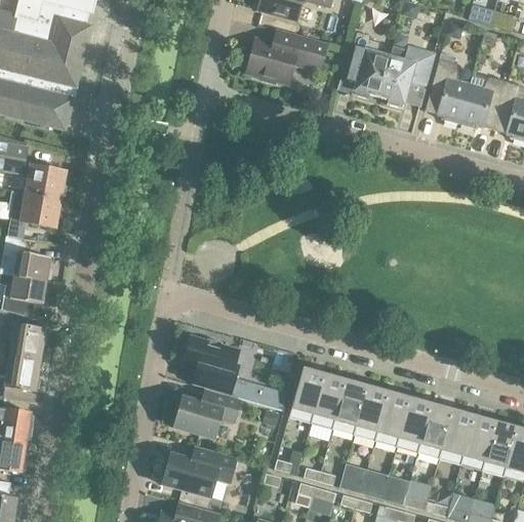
[(90,26),(85,25),(88,11),(94,13),(96,0),(18,0),(14,16),(17,17),(13,33),(0,30),(0,112),(66,128),(90,26)]
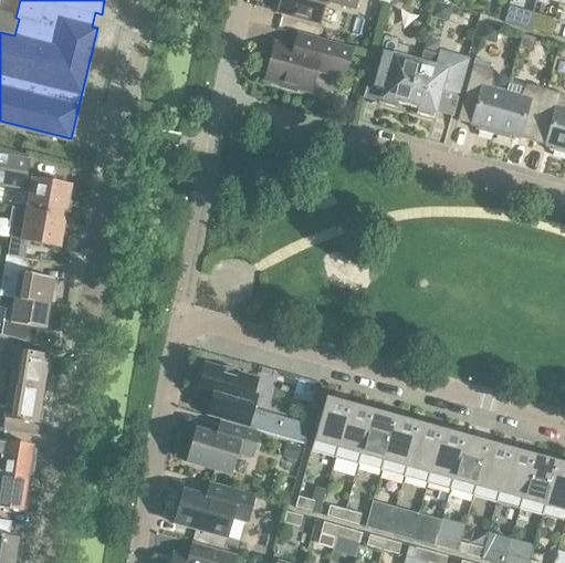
[(356,8),(358,0),(280,0),(279,10),(321,21),(326,3),(332,0),(356,8)]
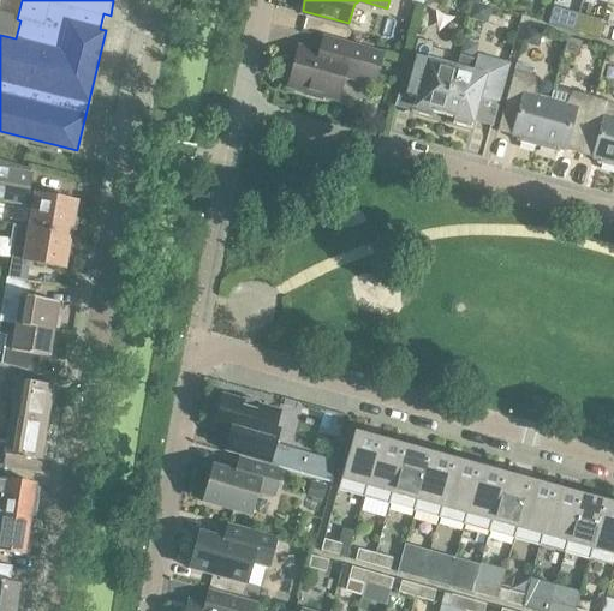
[(543,30),(529,27),(525,40),(534,42),(541,39),(543,30)]
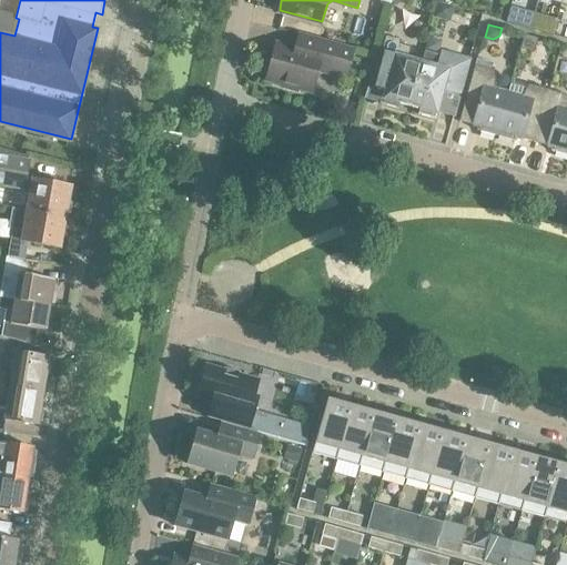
[(402,102),(411,104),(423,61),(408,58),(412,46),(401,42),(402,38),(387,34),(377,70),(392,73),(383,102),(401,107),(402,102)]
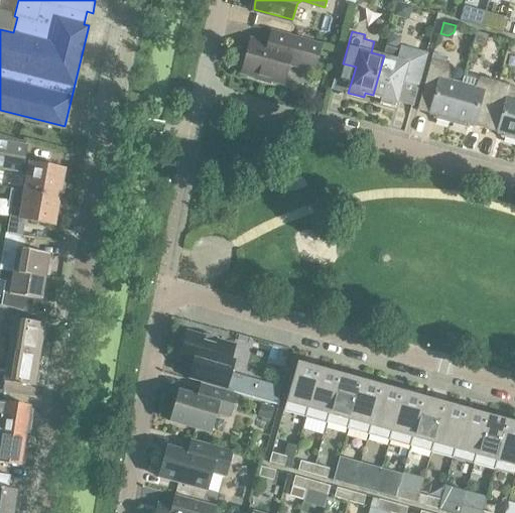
[(478,32),(475,44),(487,48),(490,36),(478,32)]
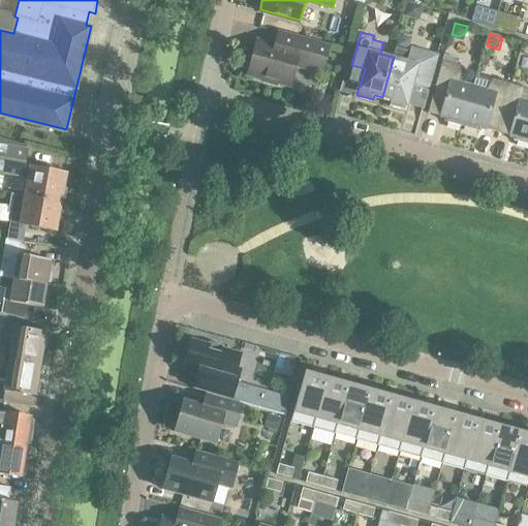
[(323,70),(331,45),(299,36),(294,50),(258,39),(249,72),(265,76),(264,80),(278,84),(279,81),(291,84),(296,67),(302,64),(323,70)]
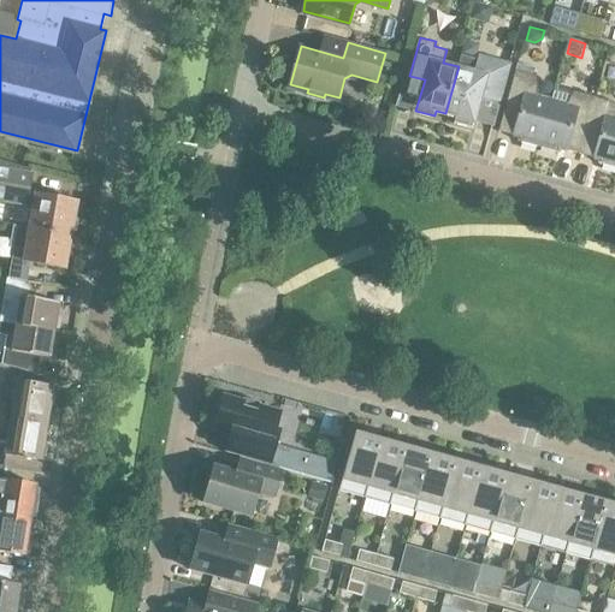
[(459,66),(445,113),(456,116),(455,122),(473,126),(482,95),(501,101),(512,63),(479,53),(478,58),(462,54),(459,66)]
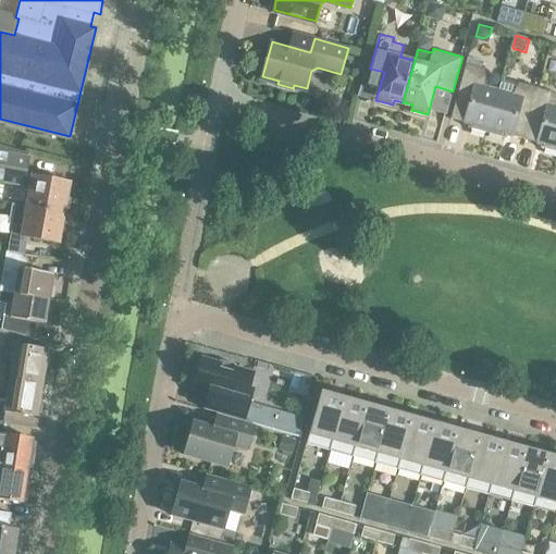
[(471,126),(489,132),(499,89),(486,86),(486,68),(481,66),(482,61),(469,58),(452,118),(466,121),(467,118),(473,119),(471,126)]
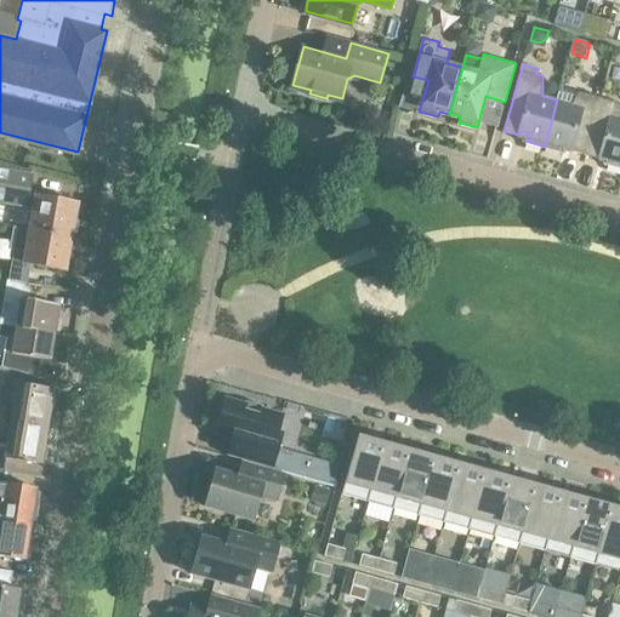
[(572,149),(586,153),(602,96),(580,90),(573,103),(557,100),(545,147),(563,152),(566,143),(573,146),(572,149)]
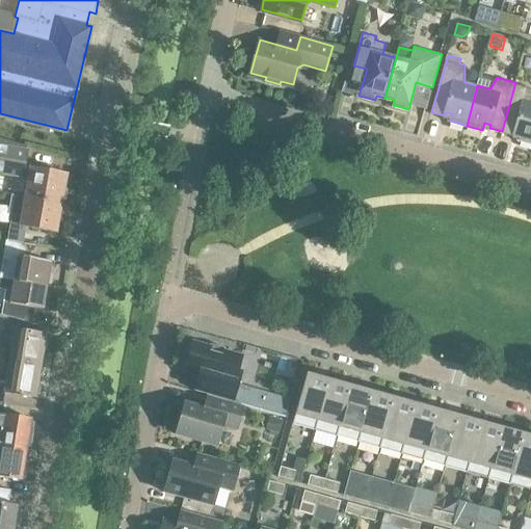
[(520,140),(530,143),(530,86),(515,82),(502,131),(514,135),(515,131),(522,133),(520,140)]
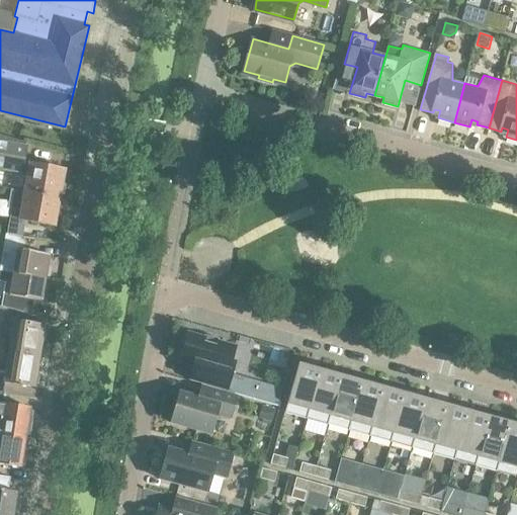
[(67,183),(64,180),(66,168),(32,162),(32,161),(24,159),(26,146),(25,145),(25,141),(0,134),(0,166),(22,170),(29,171),(25,190),(61,196),(61,193),(65,192),(67,183)]
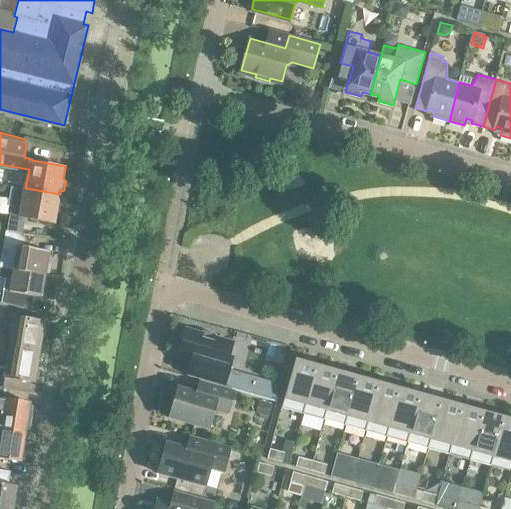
[(12,206),(10,218),(25,221),(26,217),(55,222),(60,194),(25,188),(12,186),(8,205),(12,206)]
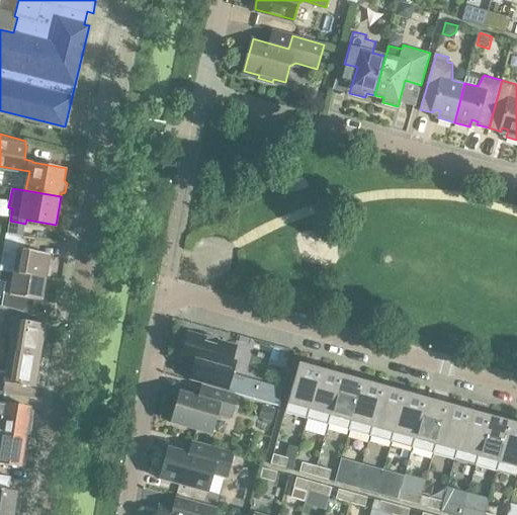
[(7,233),(1,269),(47,277),(52,253),(34,250),(36,238),(7,233)]
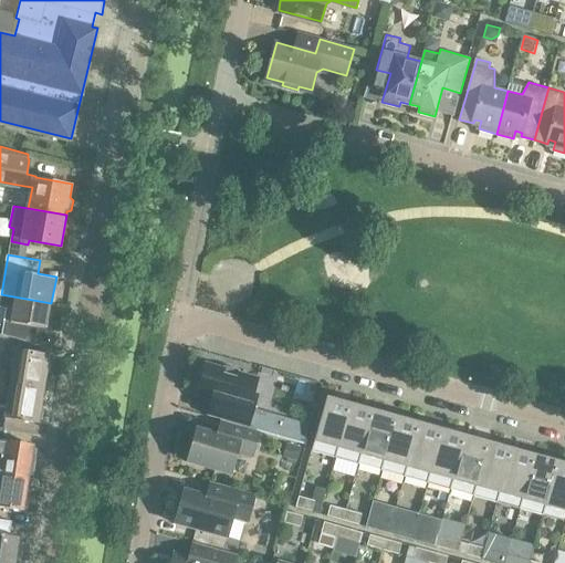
[(3,334),(4,334),(35,342),(39,326),(48,327),(51,303),(1,294),(0,294),(0,305),(14,309),(12,322),(6,321),(3,334)]
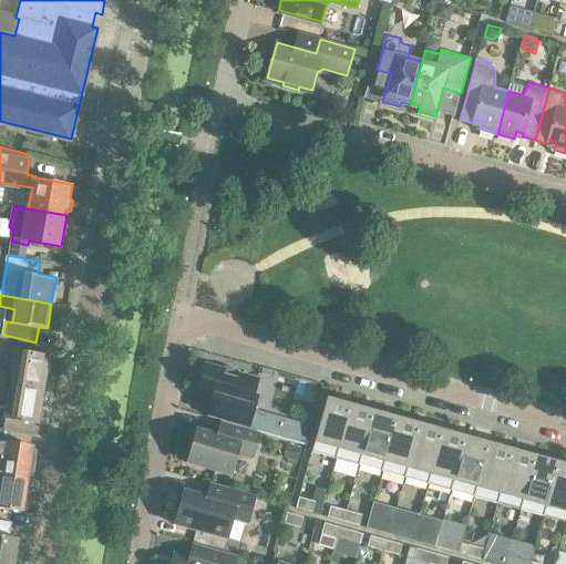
[(0,381),(43,389),(47,371),(50,372),(52,360),(49,360),(49,356),(18,350),(13,372),(0,369),(0,381)]
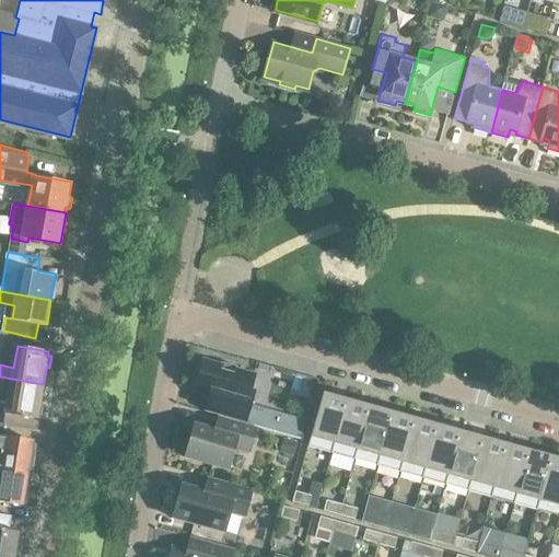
[(220,414),(220,415),(246,422),(255,390),(252,389),(255,374),(239,369),(239,367),(237,366),(234,364),(231,363),(226,362),(222,362),(222,364),(205,359),(200,366),(199,368),(198,370),(197,372),(196,374),(196,378),(196,380),(196,381),(198,382),(196,389),(212,393),(207,410),(220,414)]
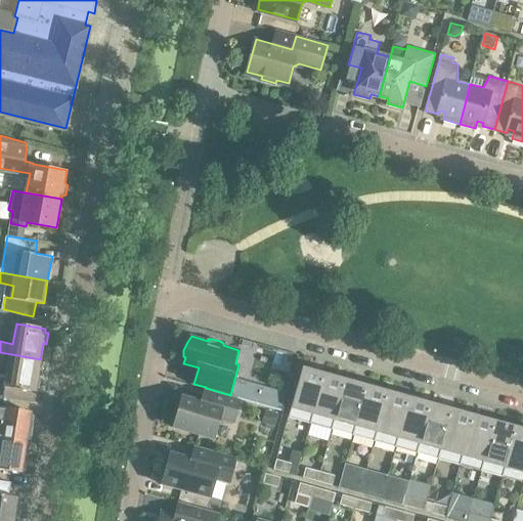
[(40,359),(0,352),(0,363),(9,365),(6,385),(36,390),(36,386),(40,387),(41,376),(38,375),(40,359)]
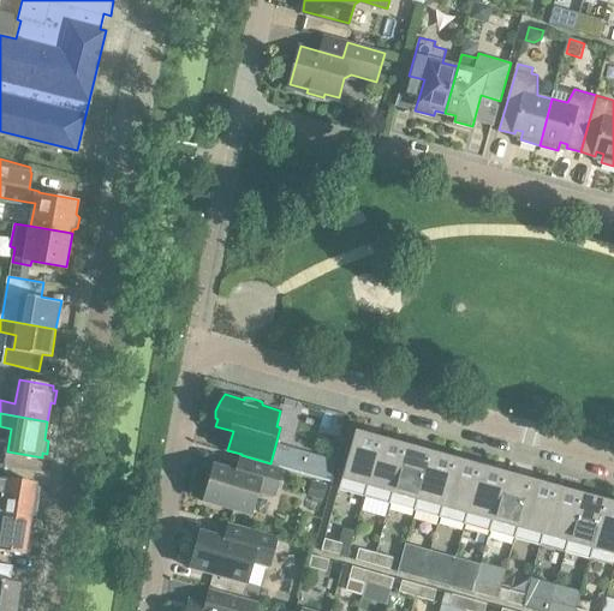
[(339,489),(364,496),(379,443),(353,436),(341,478),(339,489)]
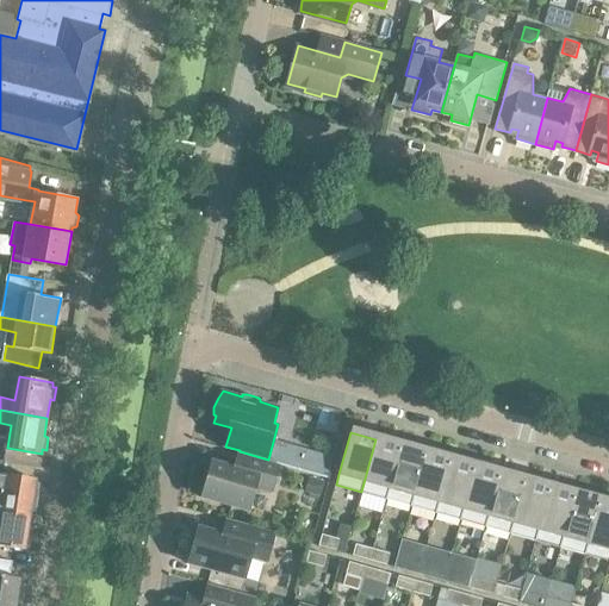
[(361,492),(386,499),(401,445),(376,439),(361,492)]
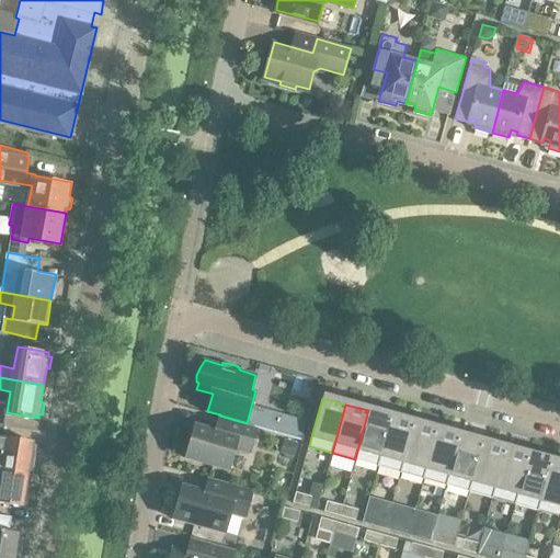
[(355,459),(378,466),(391,417),(368,410),(355,459)]
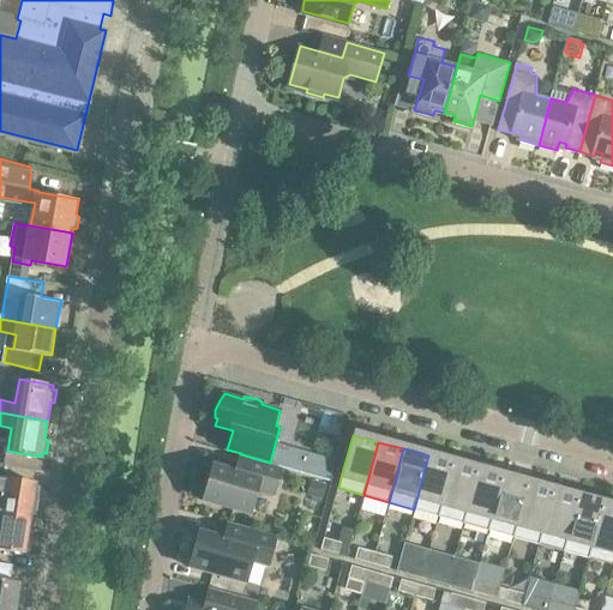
[(307,472),(330,478),(336,459),(312,452),(307,472)]
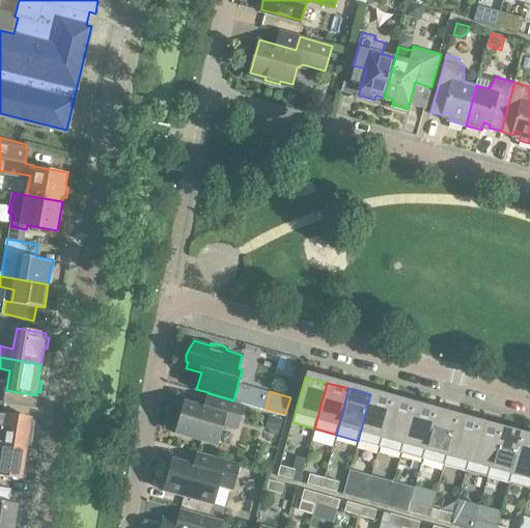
[(233,400),(208,393),(204,407),(186,401),(176,432),(217,444),(223,424),(238,428),(245,404),(232,400),(233,400)]
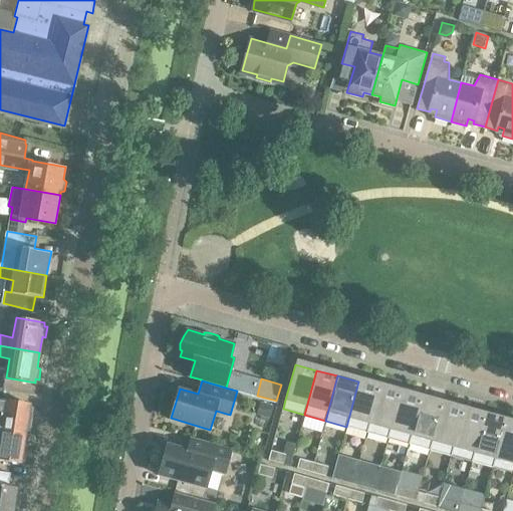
[(346,427),(367,432),(379,388),(358,381),(346,427)]
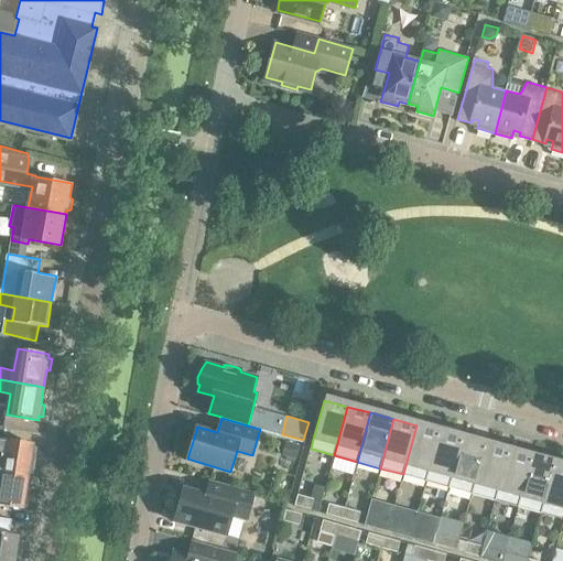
[(403,474),(426,481),(440,432),(417,425),(403,474)]
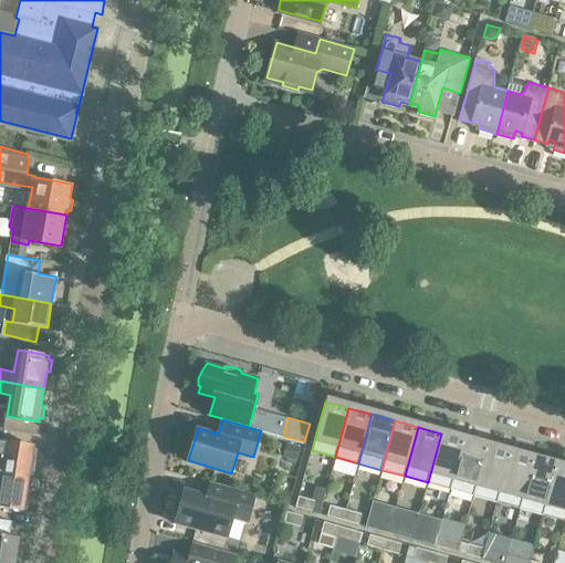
[(428,482),(450,489),(463,440),(441,434),(428,482)]
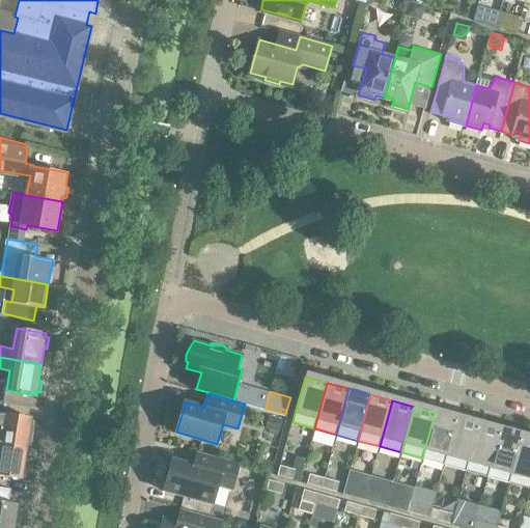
[(0,442),(1,443),(27,447),(28,444),(31,444),(34,428),(30,428),(32,416),(0,411),(0,442)]
